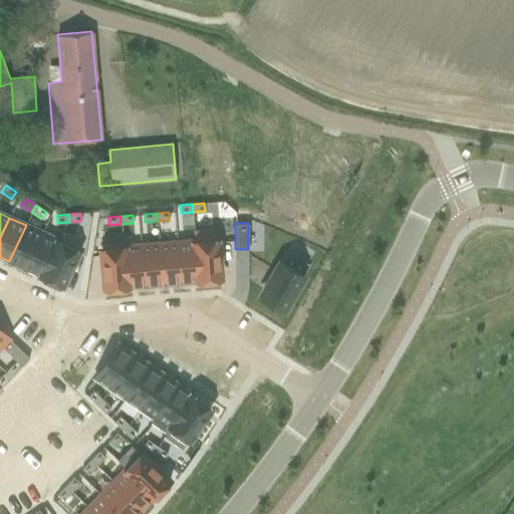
[(26,225),(9,261),(25,269),(42,233),(26,225)]
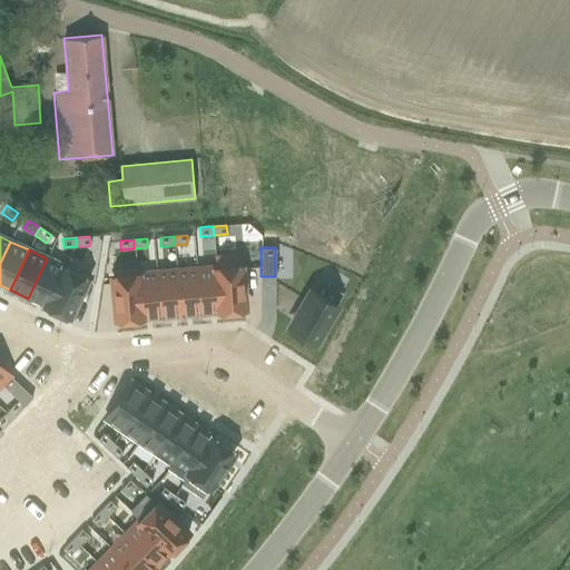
[(238,255),(215,256),(215,267),(216,267),(220,312),(244,310),(241,265),(239,265),(238,255)]
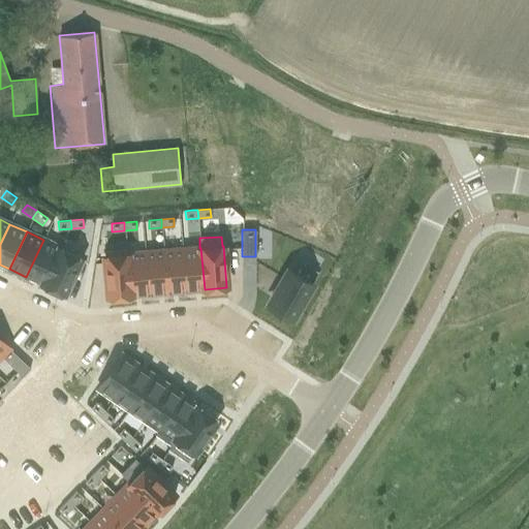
[(43,240),(26,277),(42,285),(60,247),(43,240)]
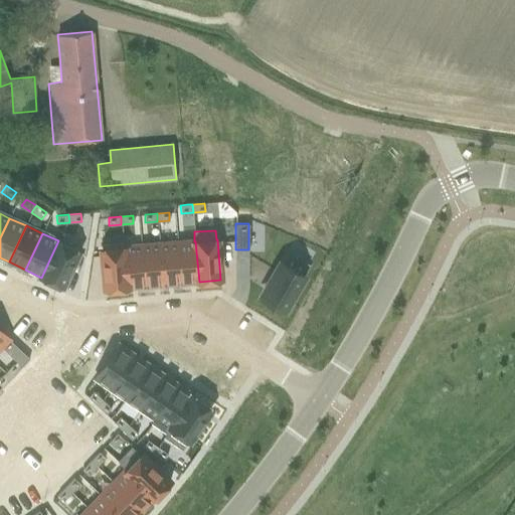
[(58,240),(41,278),(61,287),(78,249),(58,240)]
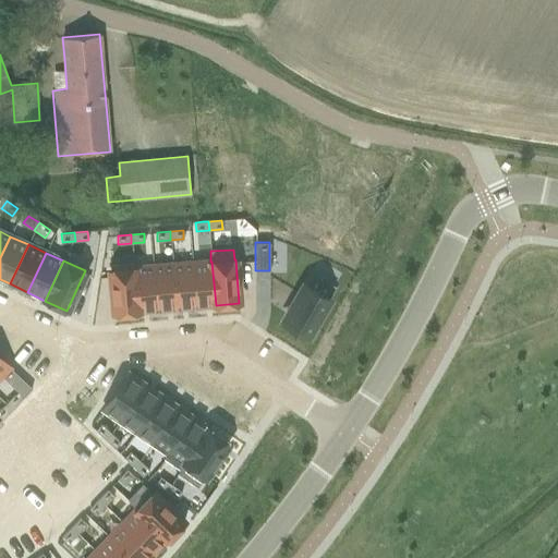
[(210,262),(192,263),(196,306),(214,304),(215,305),(216,305),(211,262),(210,262)]
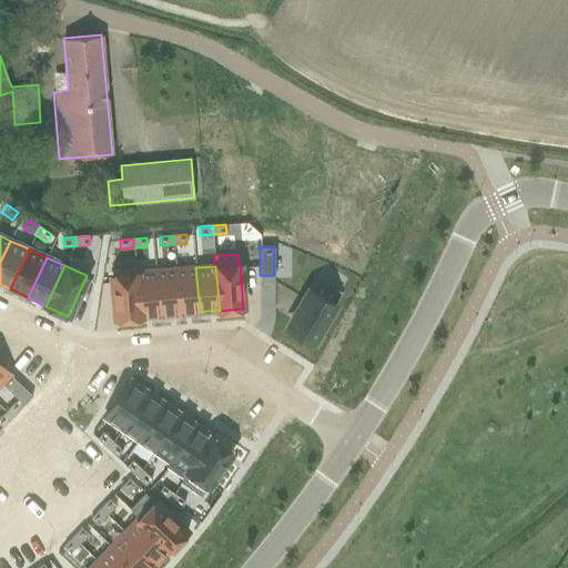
[(132,267),(112,270),(112,275),(115,320),(140,317),(135,273),(137,273),(137,267),(132,267)]
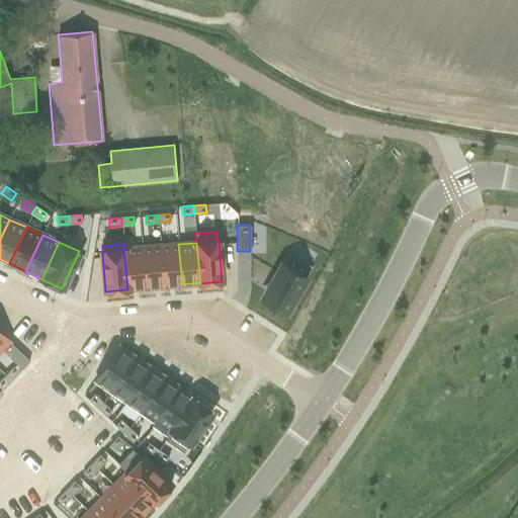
[(178,244),(160,246),(164,285),(182,284),(178,244)]
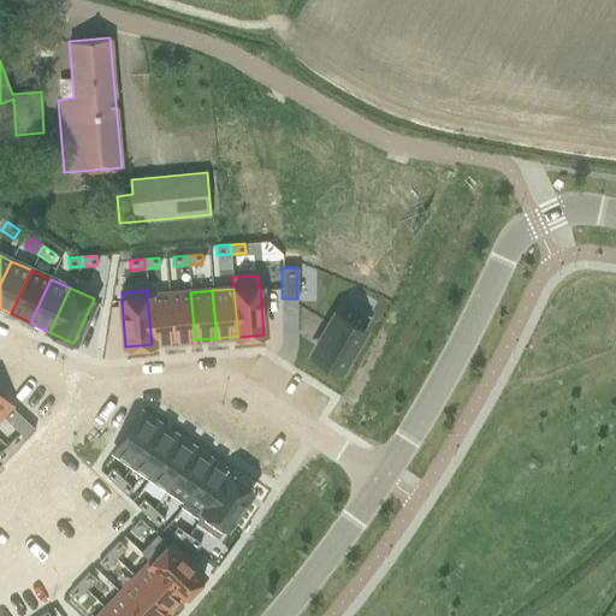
[(190,292),(169,294),(173,342),(195,339),(190,292)]
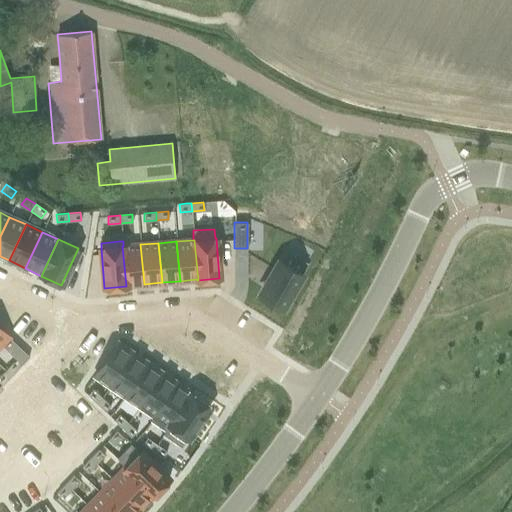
[(123,246),(122,246),(126,286),(127,286),(127,285),(144,284),(140,244),(123,246)]
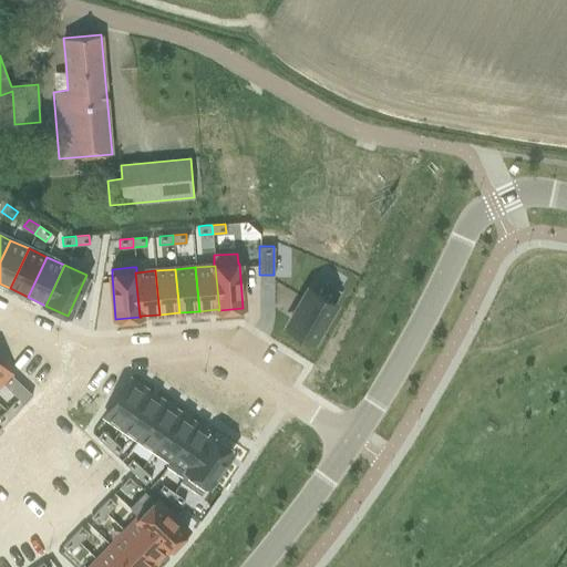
[(310,288),(288,327),(312,341),(333,303),(339,294),(316,279),(310,288)]
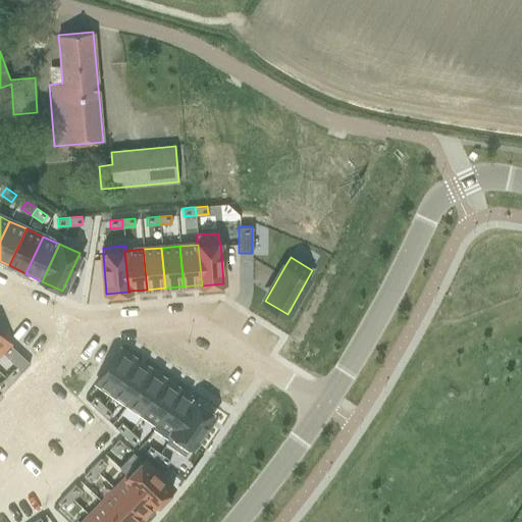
[(0,351),(8,343),(0,333),(0,351)]
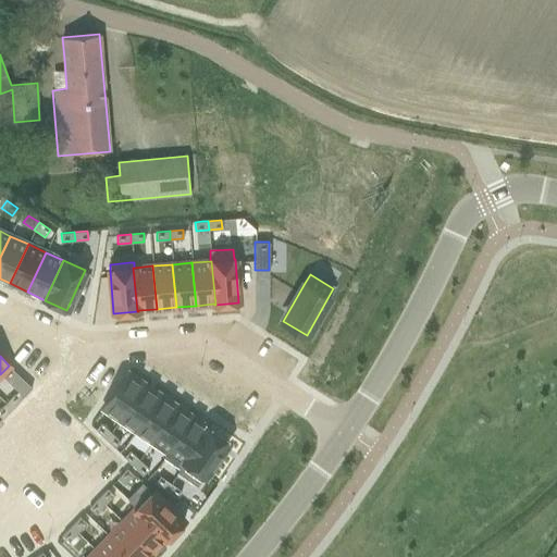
[(126,372),(102,408),(103,408),(120,419),(144,384),(126,372)]
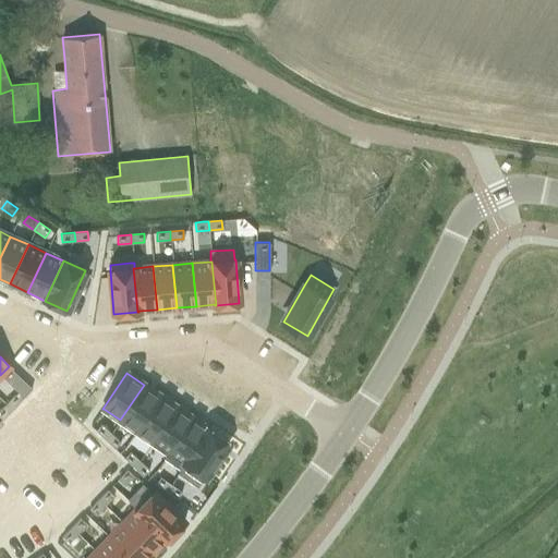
[(144,385),(120,420),(136,432),(160,396),(144,385)]
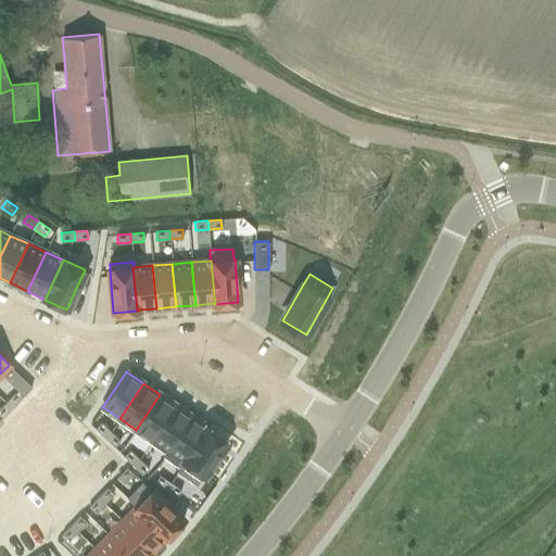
[(14,393),(5,402),(12,408),(21,399),(14,393)]
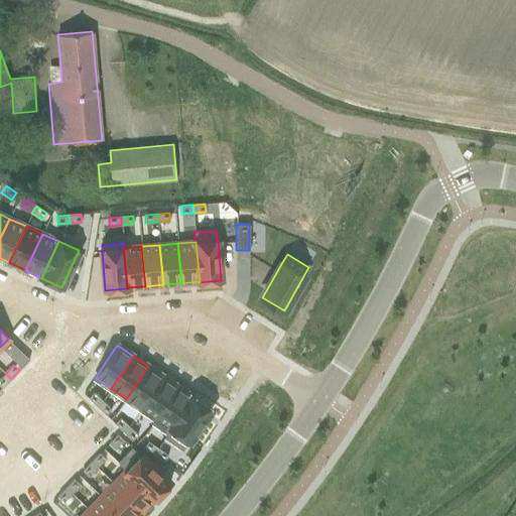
[(148,366),(126,399),(141,409),(163,376),(148,366)]
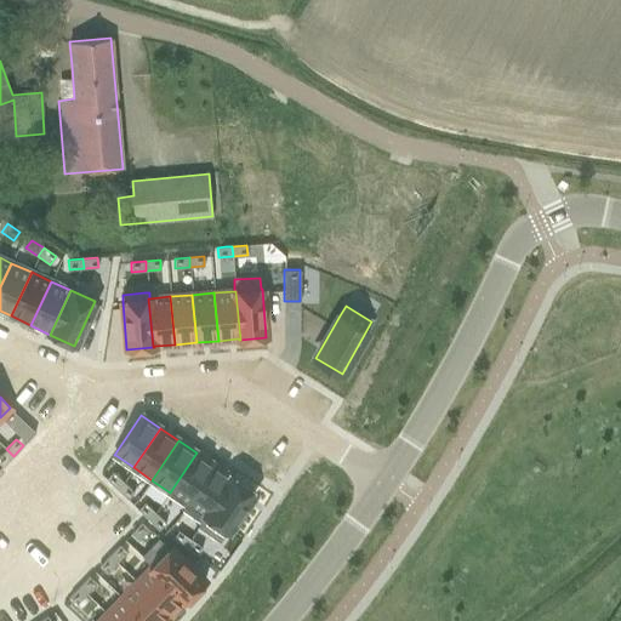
[(6,449),(0,455),(0,463),(3,467),(13,456),(6,449)]
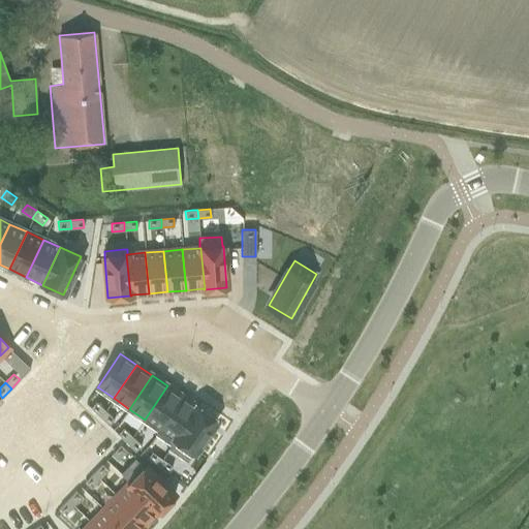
[(167,385),(145,419),(158,429),(159,430),(183,396),(167,385)]
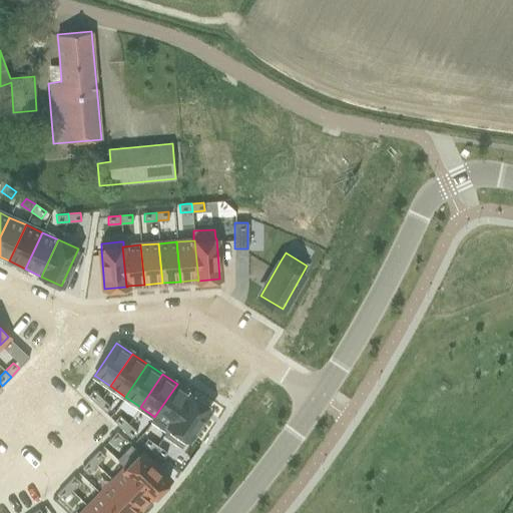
[(153,416),(151,420),(166,430),(167,431),(192,394),(191,393),(191,394),(177,384),(154,417),(153,416)]
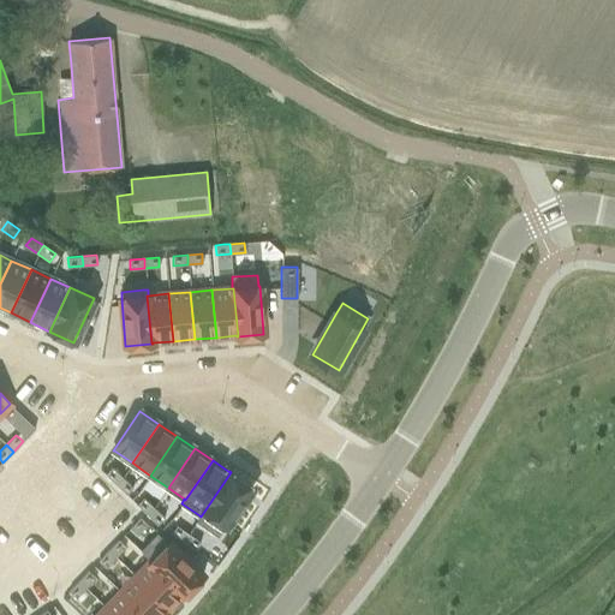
[(112,467),(105,475),(115,484),(123,477),(112,467)]
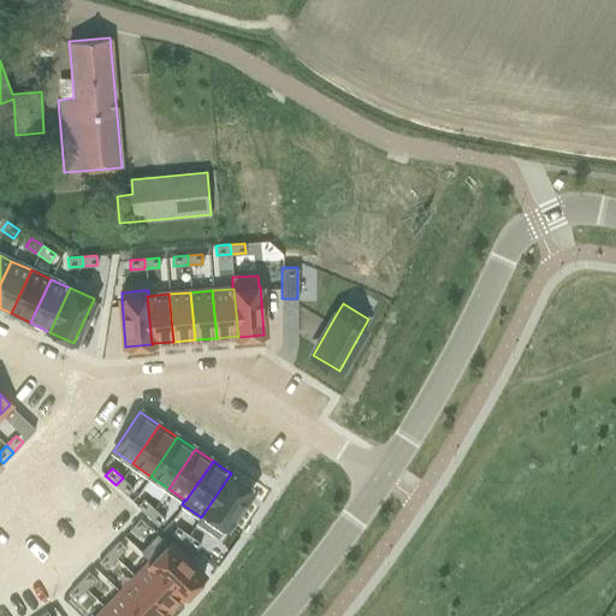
[(200,516),(196,521),(219,537),(225,527),(253,487),(231,473),(201,517),(200,516)]
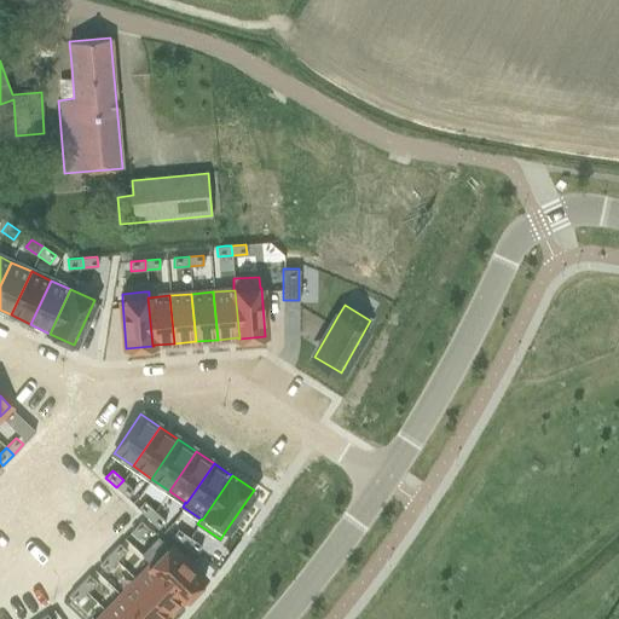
[(123,480),(116,487),(127,498),(133,491),(123,480)]
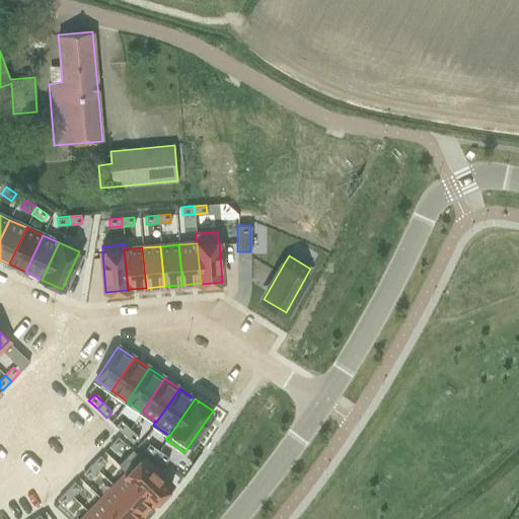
[(121,420),(115,426),(124,435),(130,429),(121,420)]
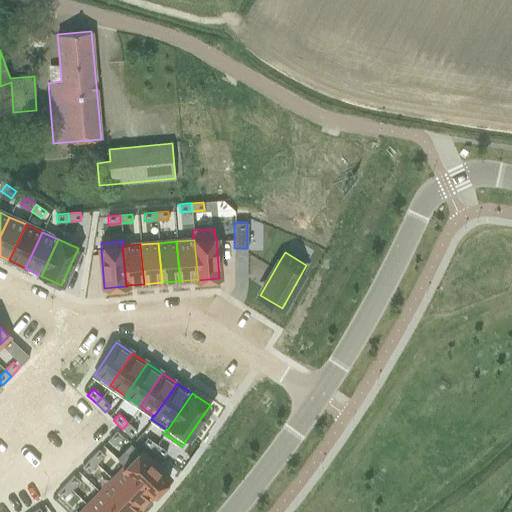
[(128,423),(122,429),(131,437),(137,431),(128,423)]
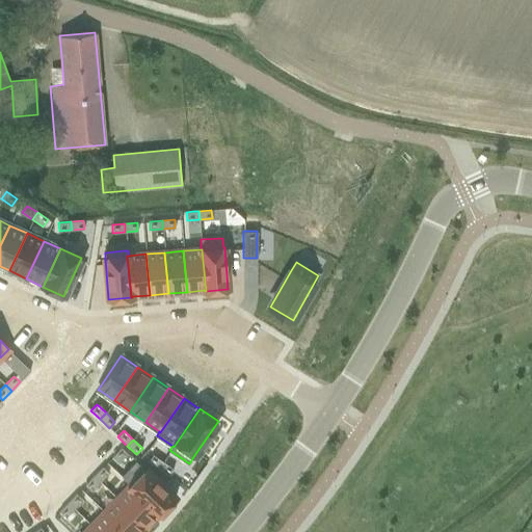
[(121,448),(112,457),(118,463),(127,454),(121,448)]
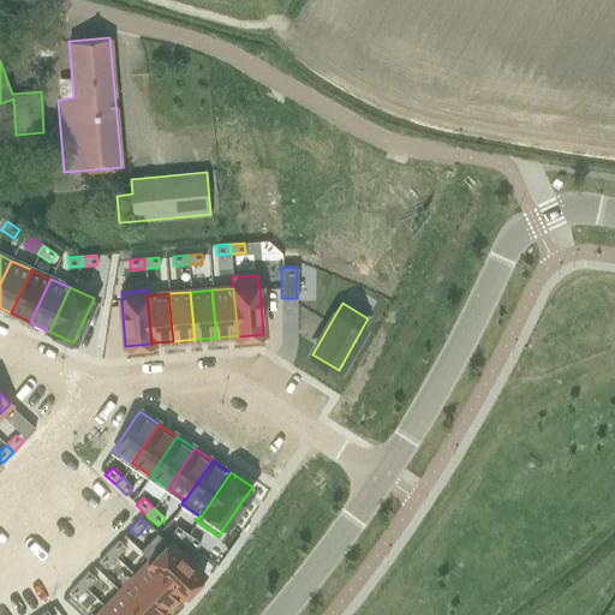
[(177,526),(171,535),(183,542),(189,535),(177,526)]
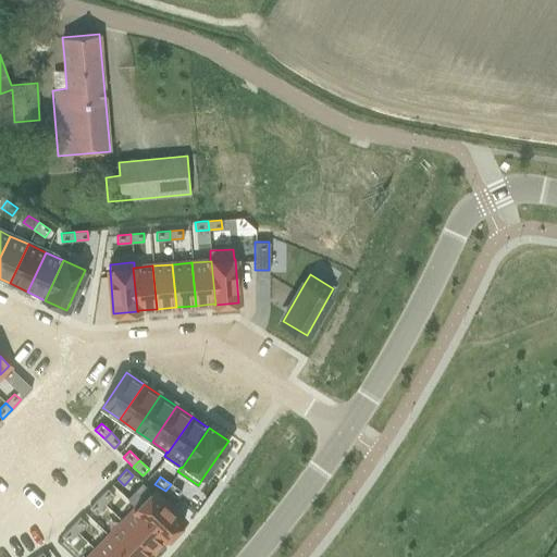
[(171,484),(165,491),(176,498),(182,491),(171,484)]
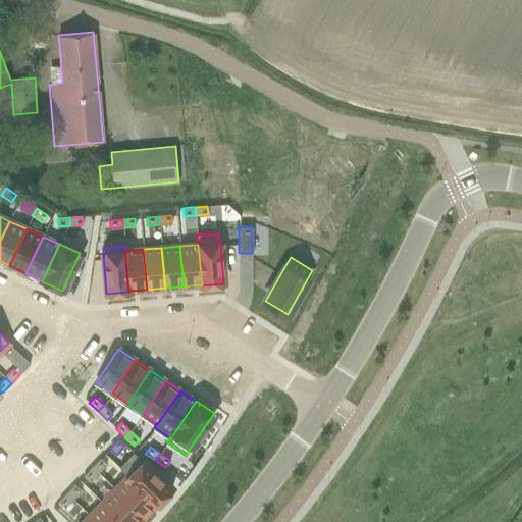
[(101,458),(92,467),(98,473),(106,464),(101,458)]
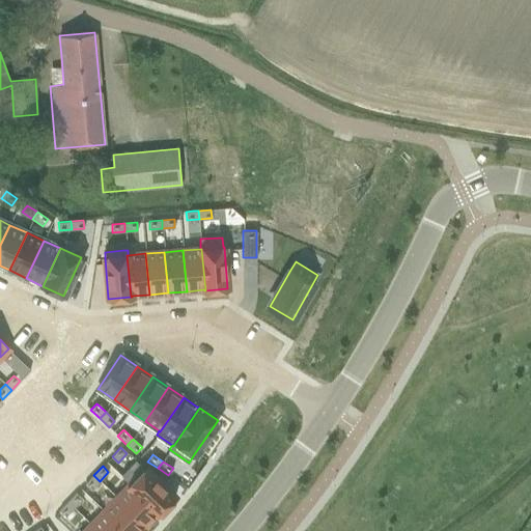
[(145,468),(130,484),(160,512),(175,497),(145,468)]
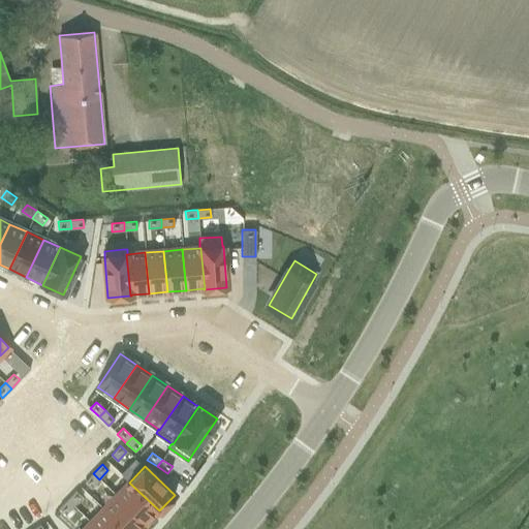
[(93,473),(85,483),(91,488),(99,479),(93,473)]
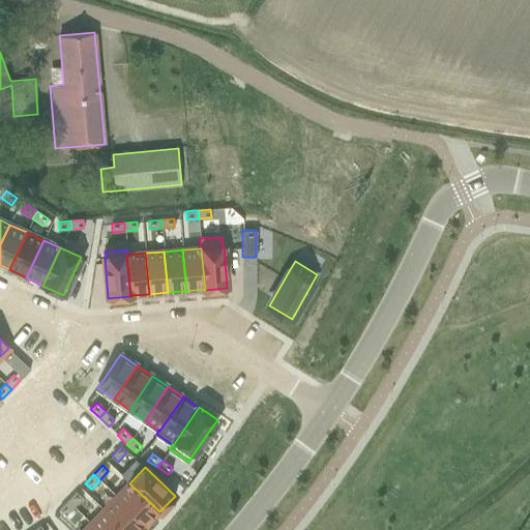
[(129,483),(117,497),(146,525),(159,511),(129,483)]
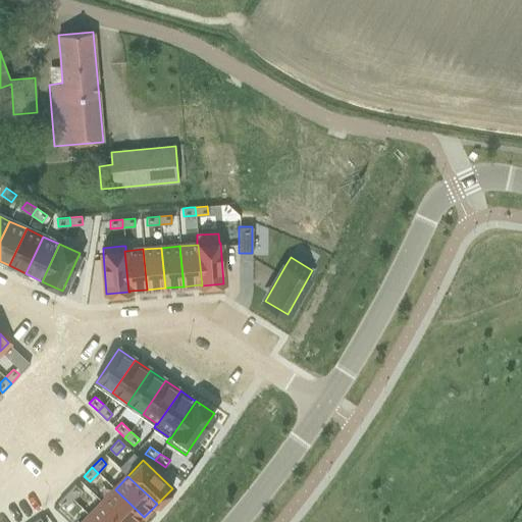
[(75,484),(66,493),(72,500),(81,490),(75,484)]
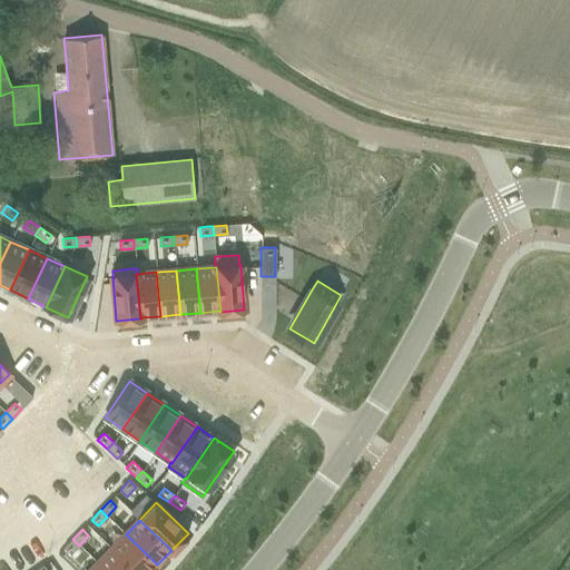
[(126,534),(111,549),(134,569),(151,569),(157,564),(126,534)]
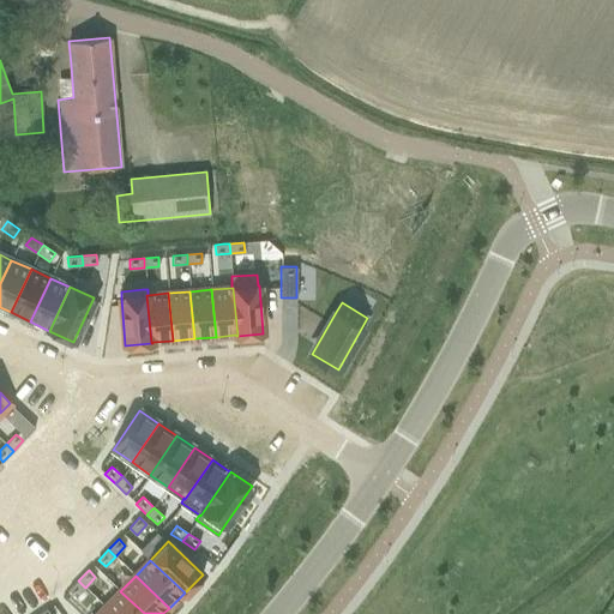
[(78,581),(68,591),(76,597),(85,588),(78,581)]
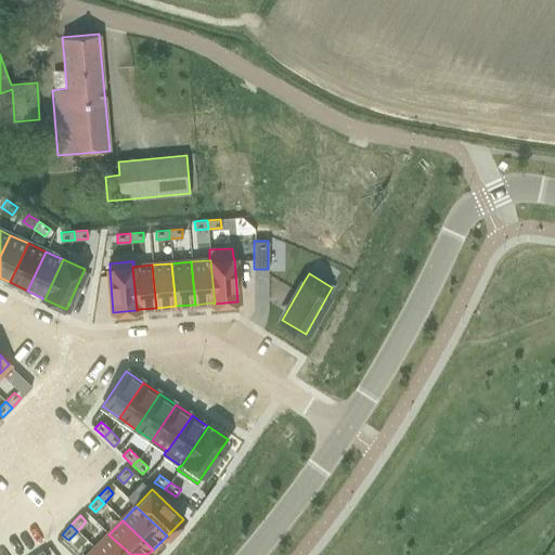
[(130,554),(108,534),(95,549),(102,554),(130,554)]
